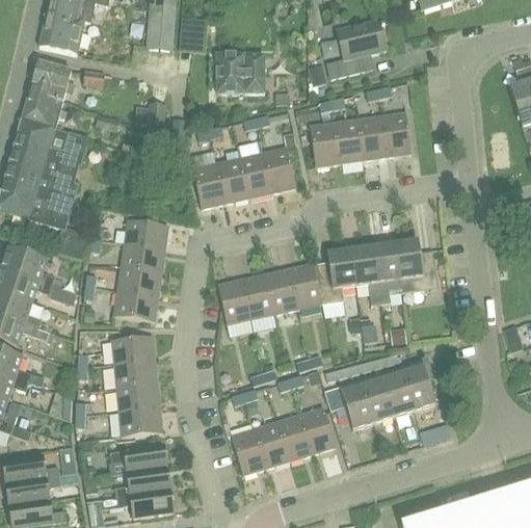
[(79,20),(84,21),(91,22),(97,3),(108,6),(109,0),(48,0),(46,12),(63,15),(61,21),(78,23),(79,20)]
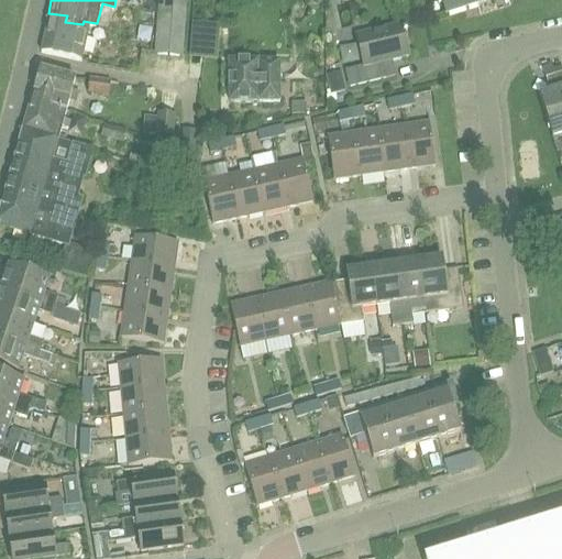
[(157,0),(153,51),(183,53),(187,0),(157,0)]
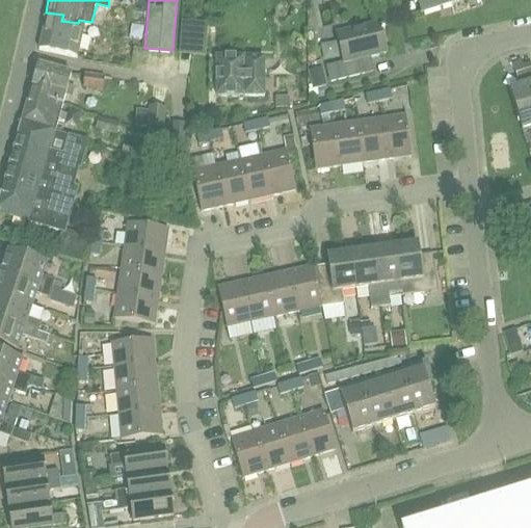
[(419,0),(422,8),(447,0),(419,0)]
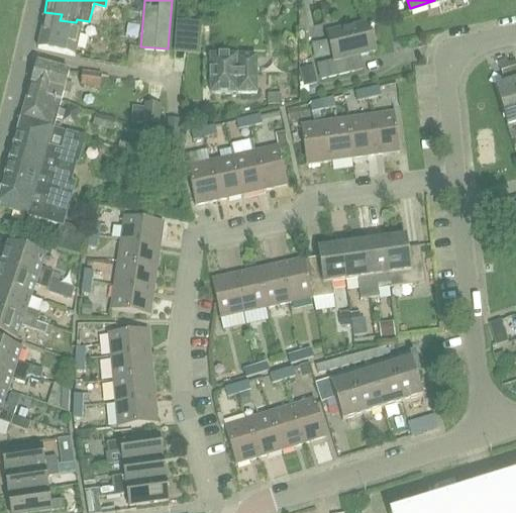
[(62,14),(44,12),(37,43),(75,52),(82,20),(77,19),(76,22),(60,20),(62,14)]
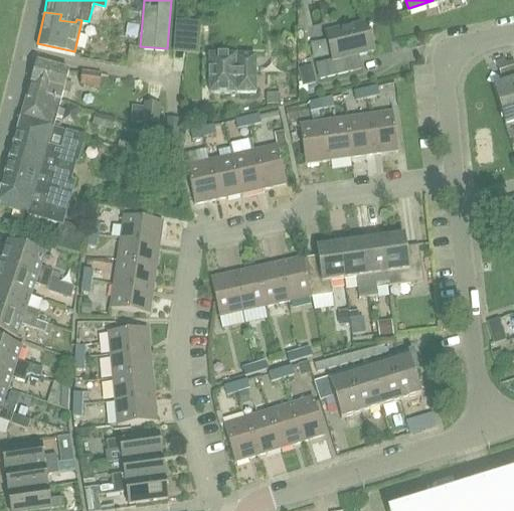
[(199,50),(201,19),(189,18),(188,49),(199,50)]
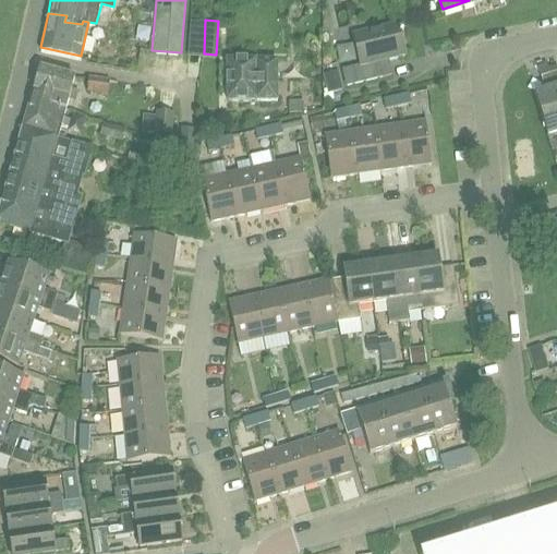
[(361,62),(390,56),(406,51),(398,20),(353,31),(360,61),(361,62)]
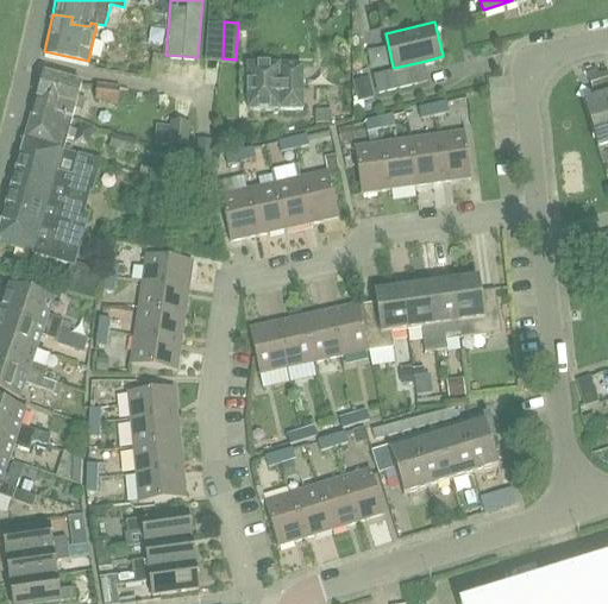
[(394,68),(393,67),(373,71),(376,90),(428,77),(426,61),(394,68)]
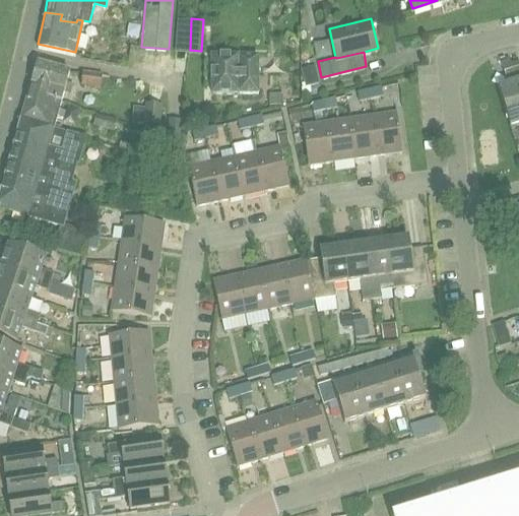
[(212,53),(212,90),(258,90),(258,53),(212,53)]
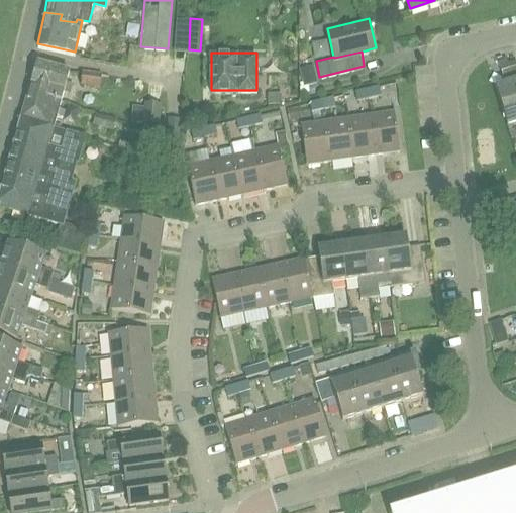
[(506,56),(498,58),(501,69),(510,66),(506,56)]
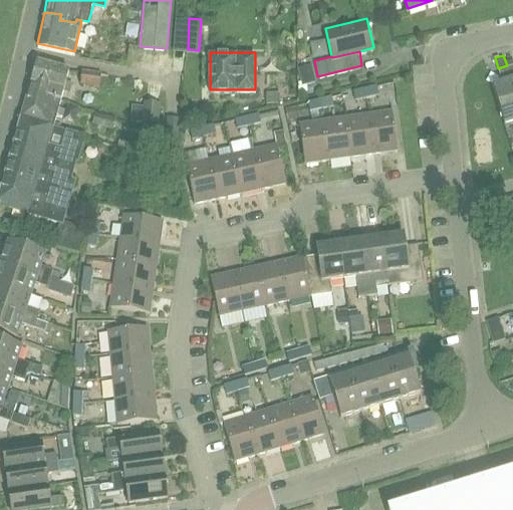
[(35,60),(30,78),(50,85),(47,96),(58,98),(59,99),(62,88),(68,89),(70,80),(65,78),(68,69),(35,60)]
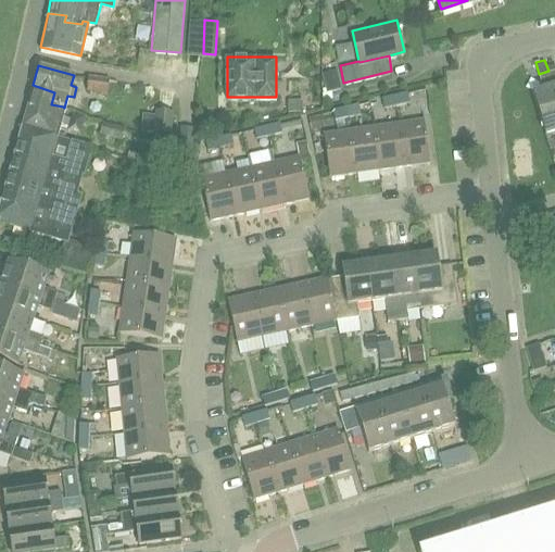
[(545,133),(554,128),(554,91),(549,71),(539,74),(543,87),(532,90),(545,133)]
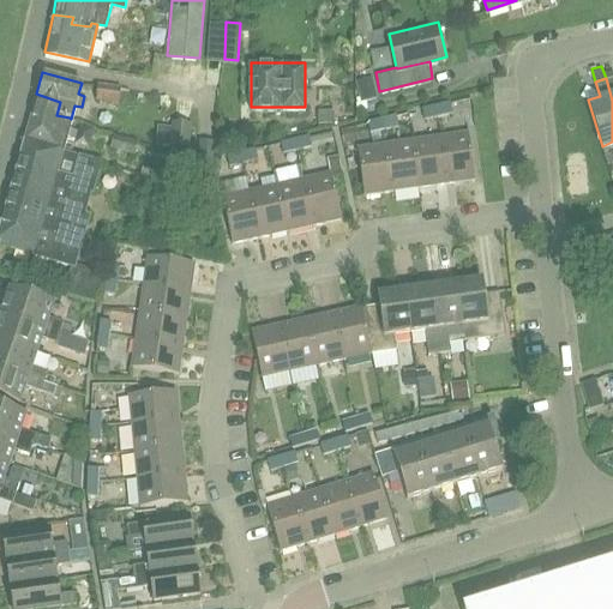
[(98,80),(96,97),(118,101),(121,84),(98,80)]
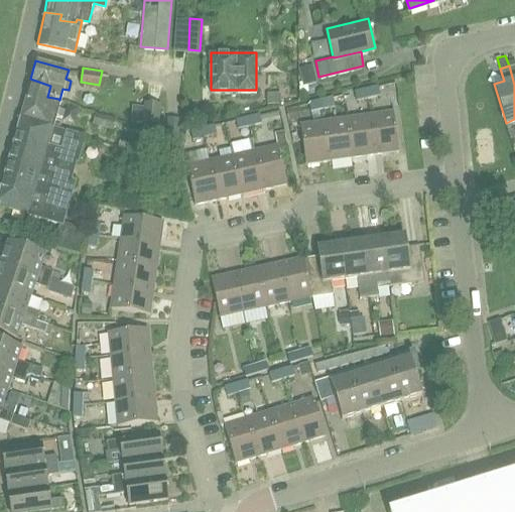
[(58,105),(59,100),(58,99),(47,97),(50,86),(30,79),(20,116),(52,126),(55,115),(61,116),(63,107),(58,105)]
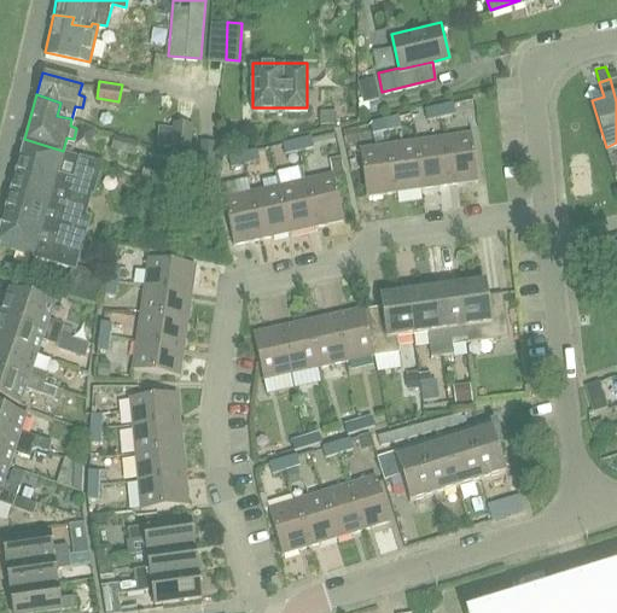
[(454,100),(441,103),(443,114),(455,111),(454,100)]
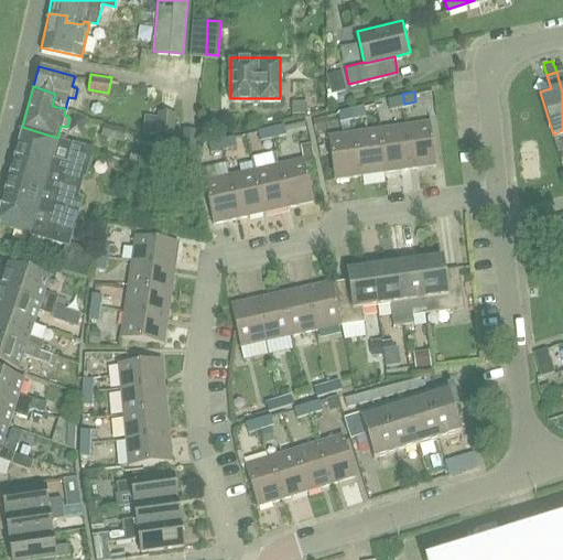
[(404,104),(402,94),(388,97),(390,107),(404,104)]
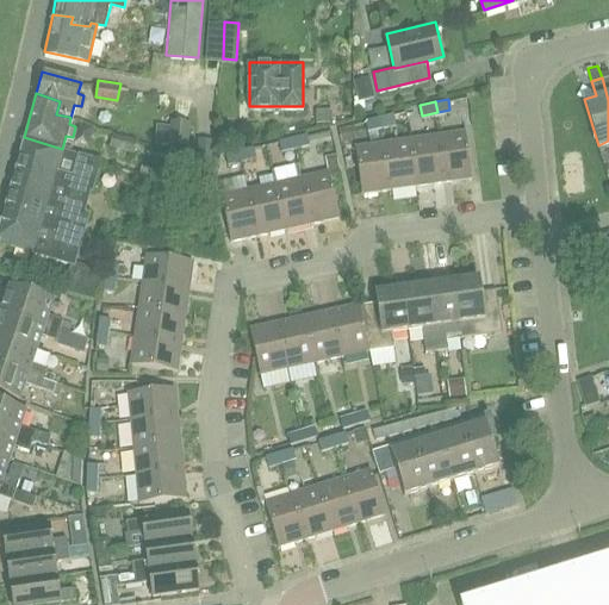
[(379,114),(383,125),(396,123),(393,111),(379,114)]
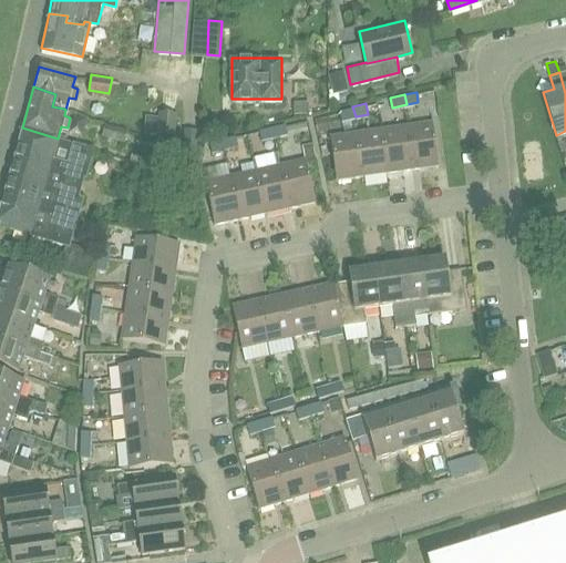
[(342,120),(356,116),(352,106),(340,110),(342,120)]
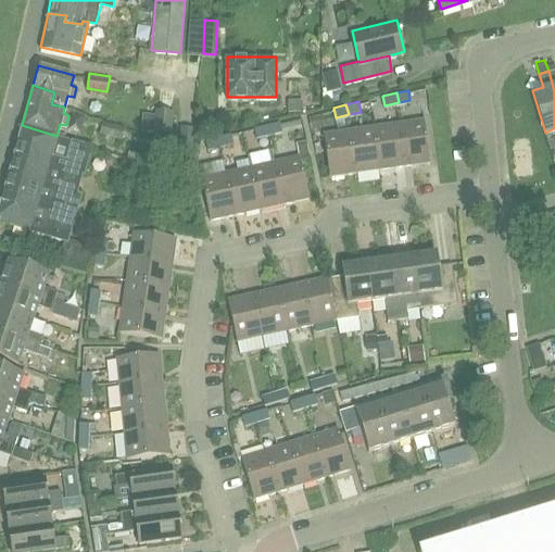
[(156,107),(155,130),(172,132),(174,110),(156,107)]
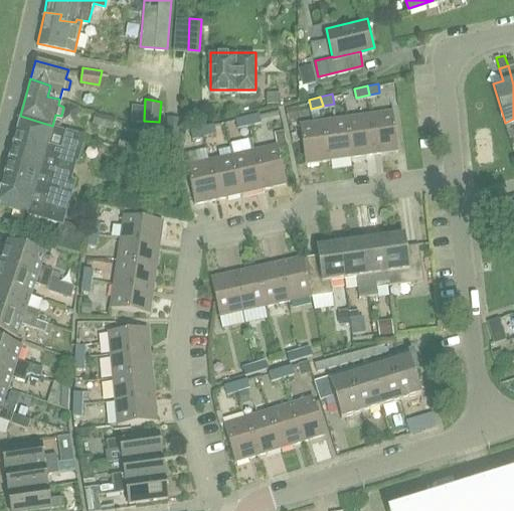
[(369,112),(375,151),(398,147),(392,108),(369,112)]
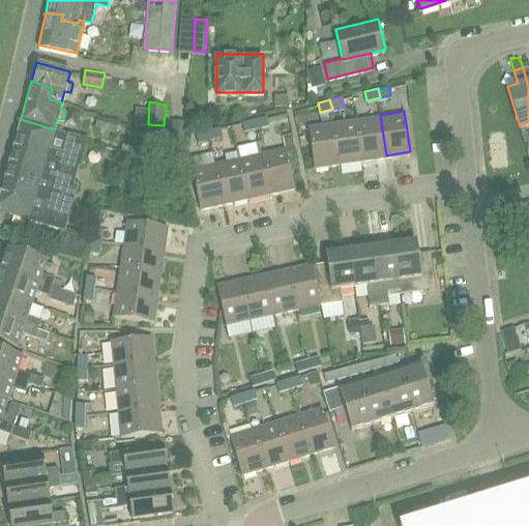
[(98,113),(95,125),(117,132),(119,119),(98,113)]
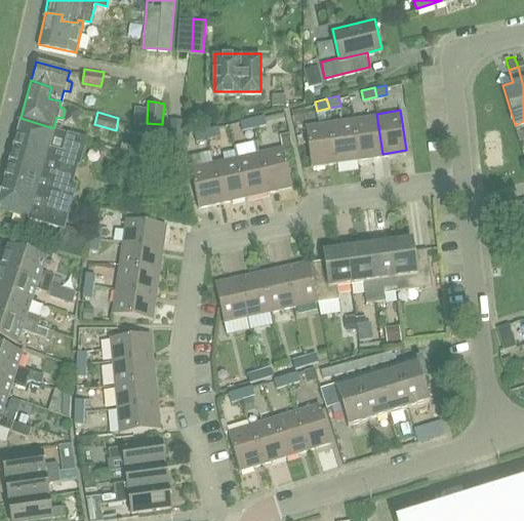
[(252,116),(254,125),(266,122),(265,113),(252,116)]
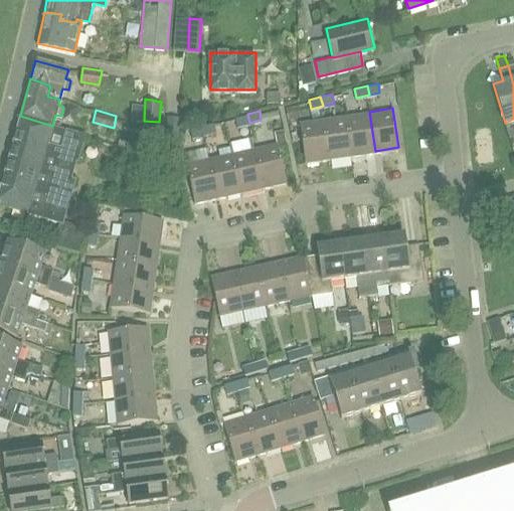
[(352,154),(375,151),(369,112),(346,115),(352,154)]
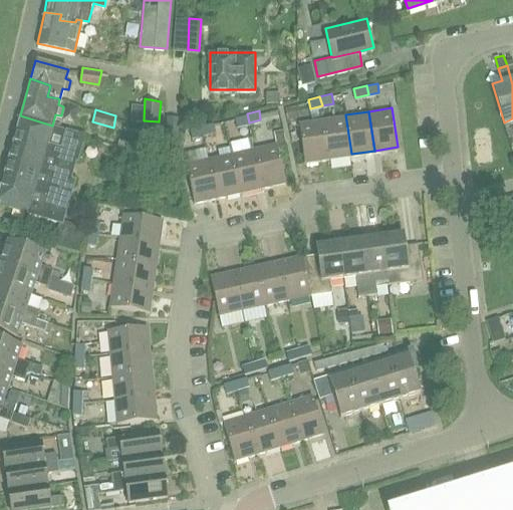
[(238,125),(249,122),(247,113),(235,116),(238,125)]
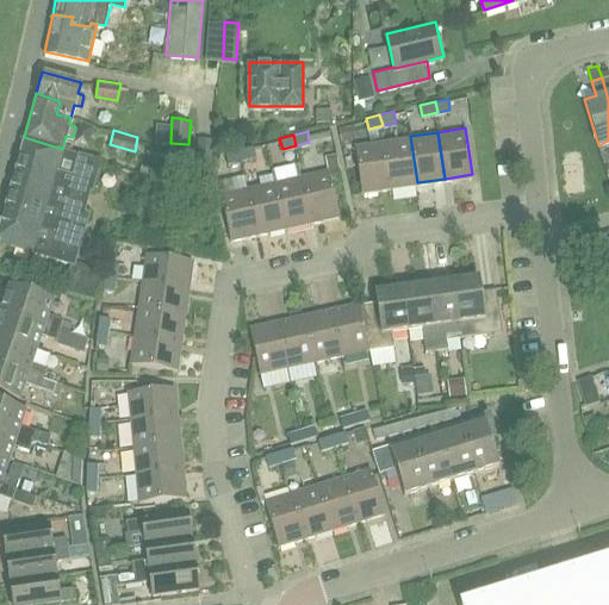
[(383,141),(390,187),(417,182),(410,136),(383,141)]
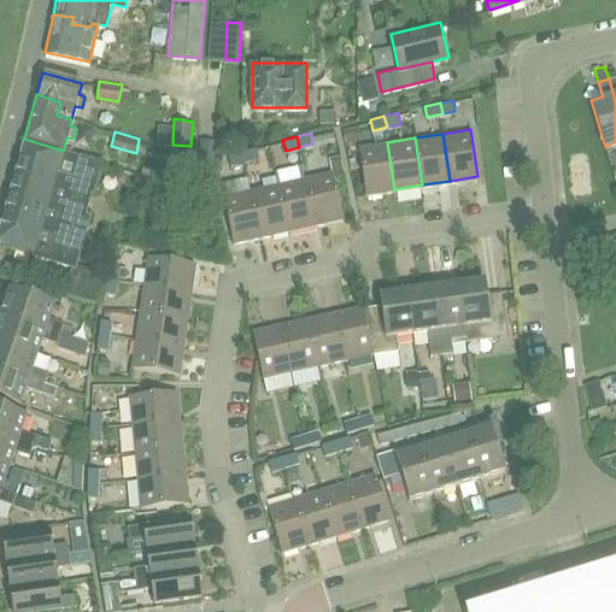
[(63,151),(24,139),(0,223),(0,243),(51,258),(71,264),(63,290),(95,300),(104,271),(75,263),(89,213),(86,212),(91,192),(93,192),(101,162),(63,151)]
